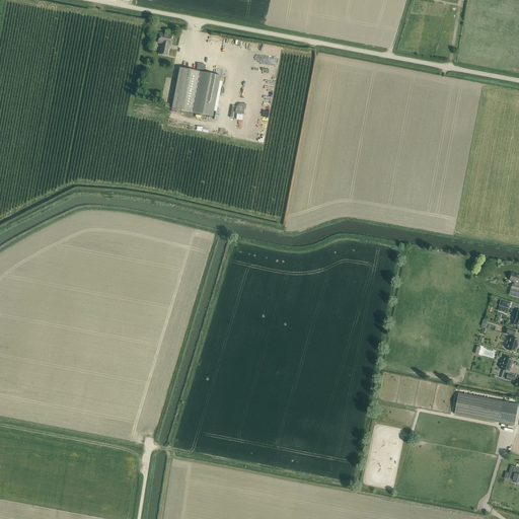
[(172,36),(160,33),(158,44),(162,44),(161,47),(160,55),(167,56),(168,49),(169,46),(170,46),(172,36)]
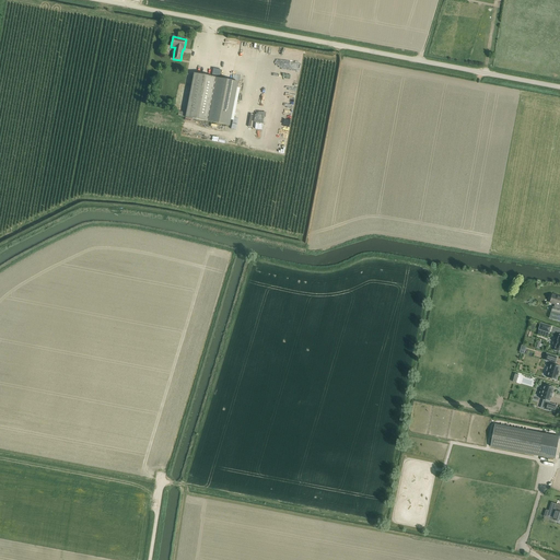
[(194,73),(185,117),(207,121),(230,126),(237,82),(216,78),(194,73)]
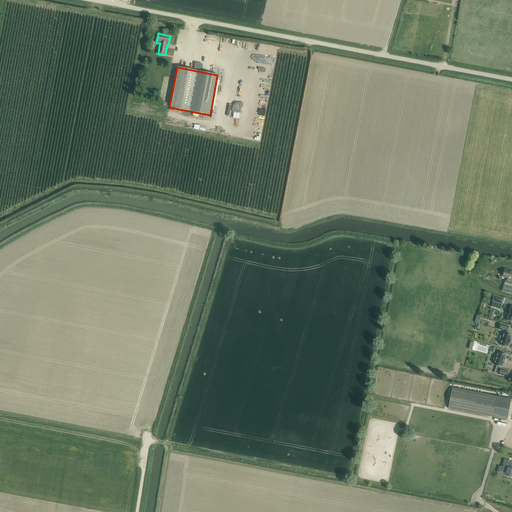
[(504,285),(502,291),(511,294),(511,282),(511,283),(511,282),(511,270),(505,269),(503,277),(507,279),(507,281),(505,281),(504,284),(504,285)]
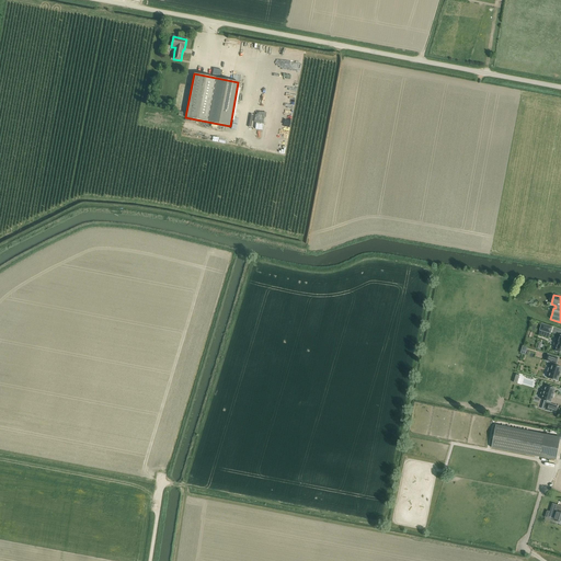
[(541,323),(539,330),(551,334),(552,327),(541,323)]
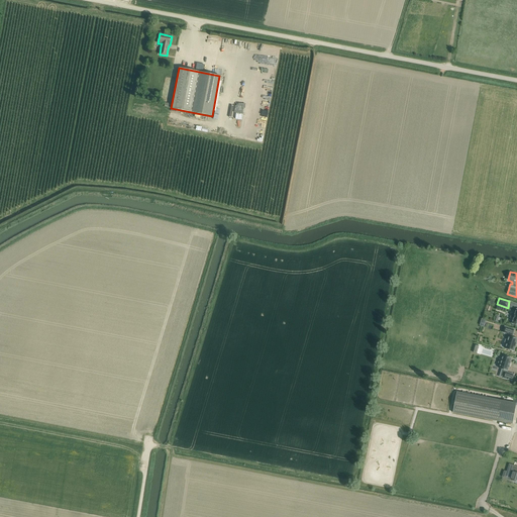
[(504,326),(502,332),(509,334),(508,340),(507,341),(506,344),(506,345),(505,348),(514,351),(516,342),(516,338),(512,337),(513,335),(513,336),(515,329),(504,326)]
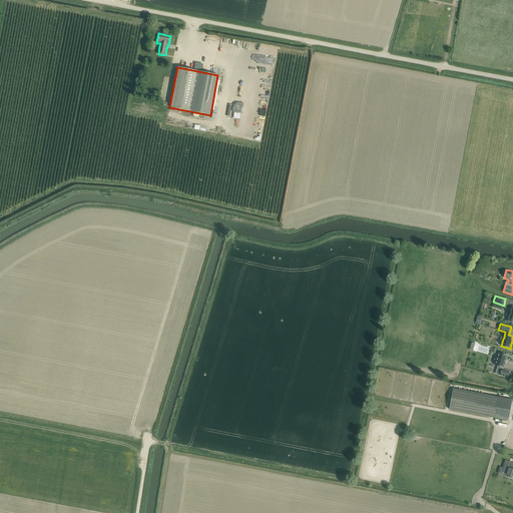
[(496,362),(495,366),(498,366),(498,367),(502,369),(502,370),(501,370),(500,376),(508,379),(510,372),(504,370),(504,369),(508,357),(508,356),(499,353),(498,357),(497,358),(497,360),(496,362)]
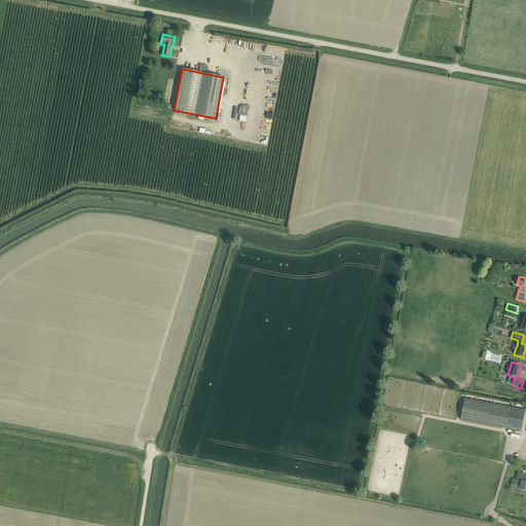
[(465,399),(461,420),(501,427),(510,429),(519,431),(522,431),(523,427),(525,411),(525,410),(525,406),(523,406),(523,405),(518,404),(518,403),(517,403),(517,404),(516,407),(522,408),(522,410),(510,407),(465,399)]
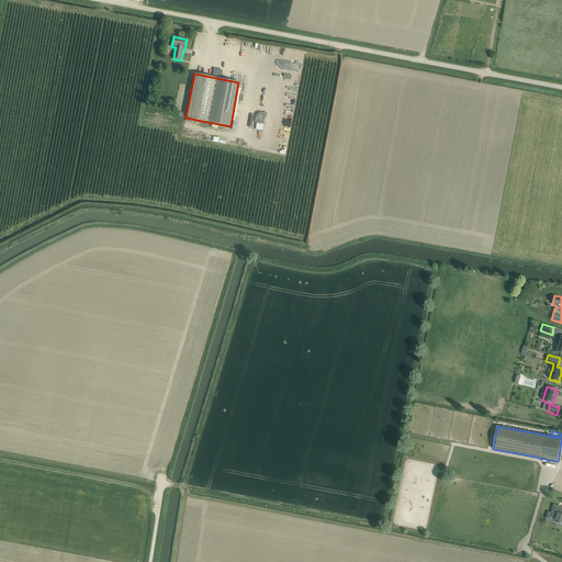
[(557,510),(552,509),(551,514),(557,515),(554,521),(558,521),(558,523),(560,524),(561,523),(561,513),(557,512),(557,510)]
